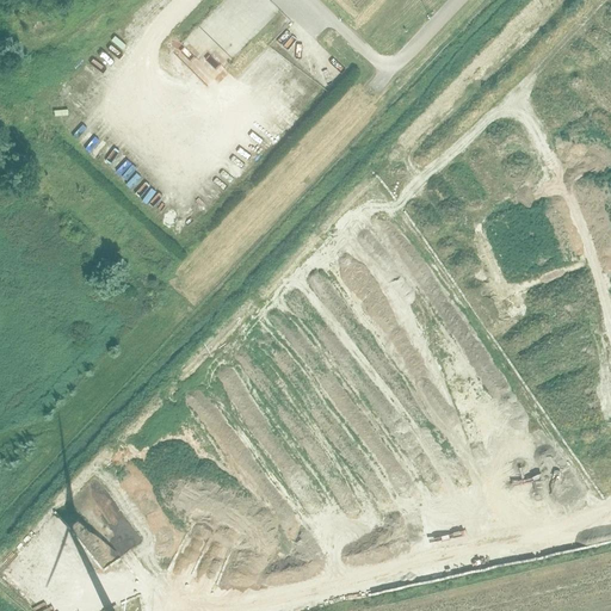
[(183,42),(195,53),(201,47),(187,36),(183,42)]
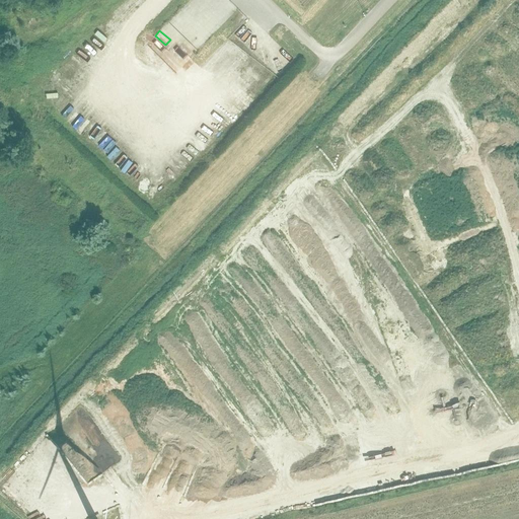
[(181,39),(175,45),(182,53),(190,46),(181,39)]
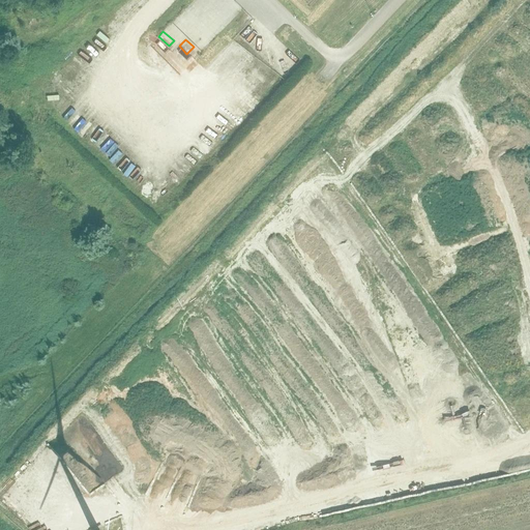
[(63,64),(67,68),(74,62),(68,58),(63,64)]
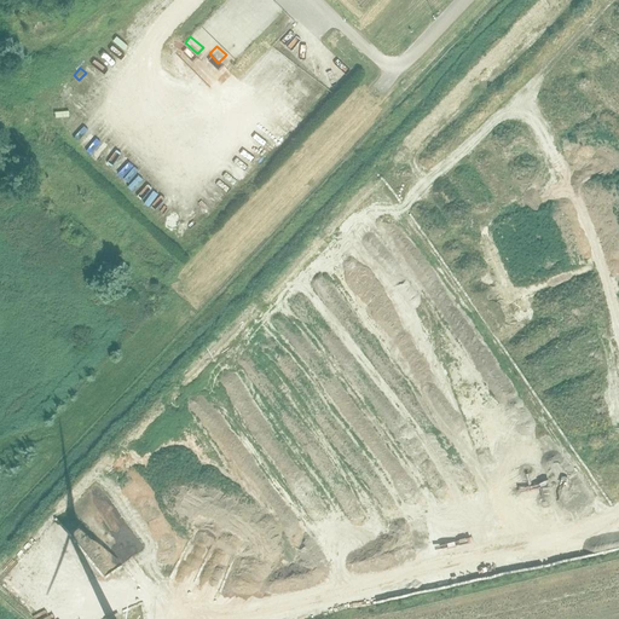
[(105,163),(116,171),(125,158),(114,151),(105,163)]
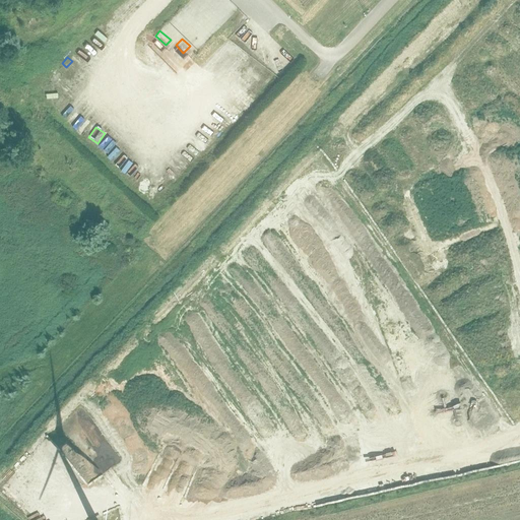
[(106,145),(112,154),(119,150),(114,141),(106,145)]
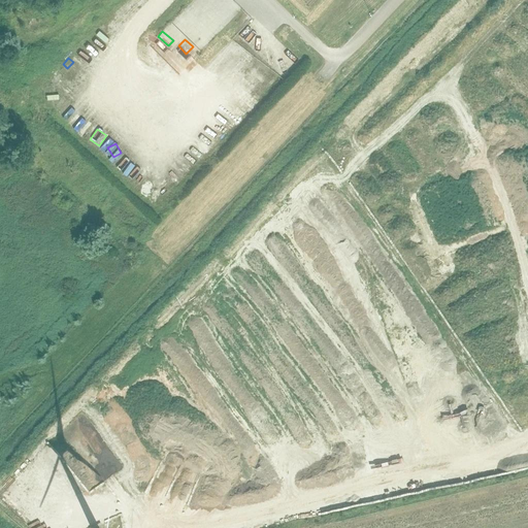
[(122,169),(129,161),(121,155),(113,163),(122,169)]
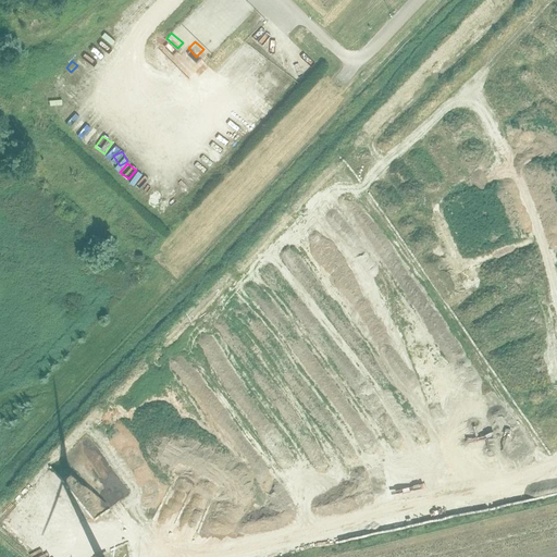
[(529,484),(533,493),(545,487),(541,479),(529,484)]
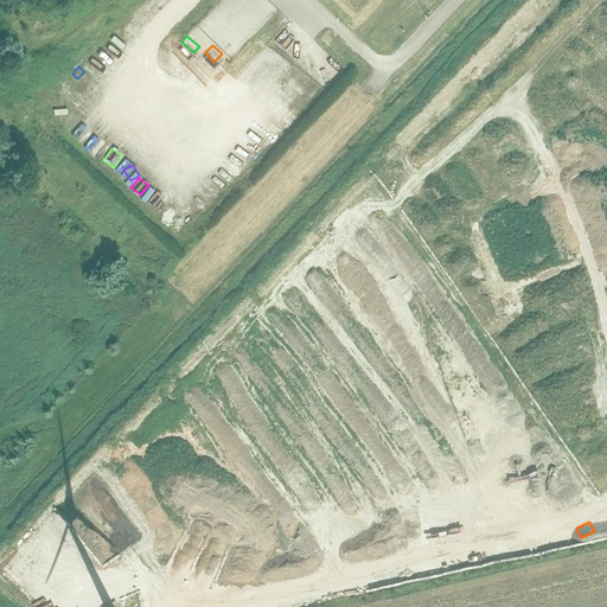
[(0,569),(0,573),(2,576),(13,567),(8,562),(0,569)]
